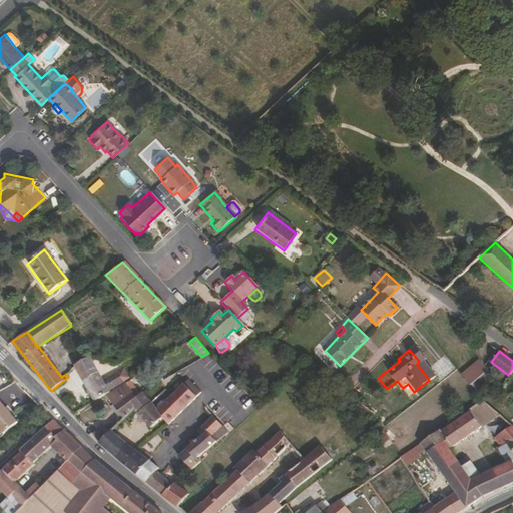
[(484,366),(476,356),(459,372),(468,382),(484,366)]
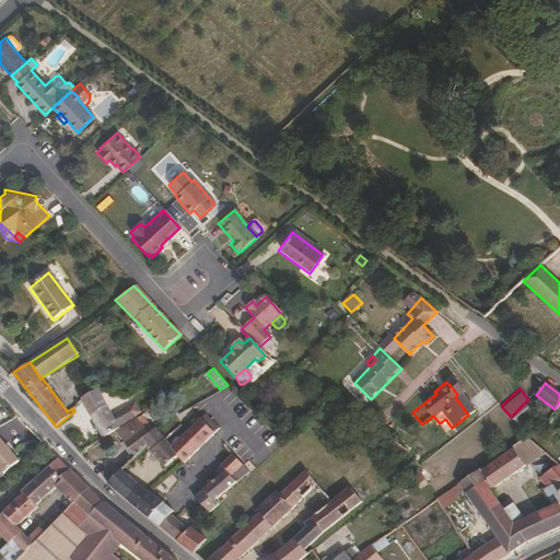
[(119,427),(135,418),(129,408),(113,416),(98,391),(83,400),(105,436),(116,431),(120,428),(119,427)]
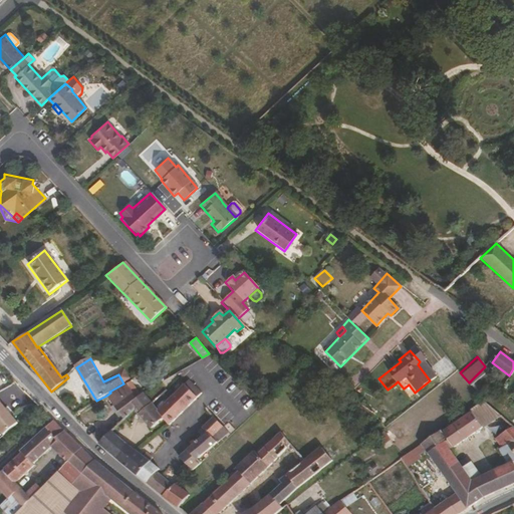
[(491,376),(486,369),(471,383),(477,391),(491,376)]
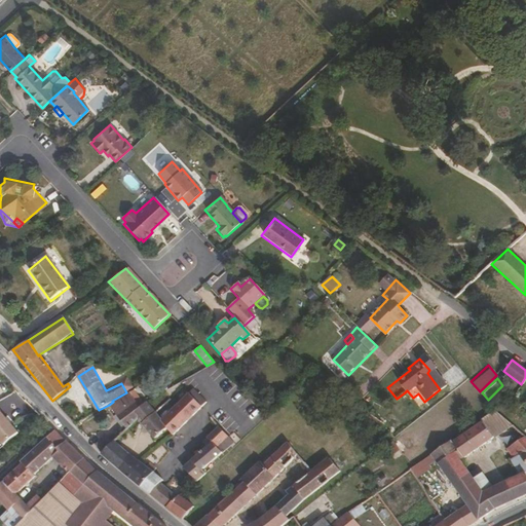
[(209,397),(196,385),(189,392),(202,404),(209,397)]
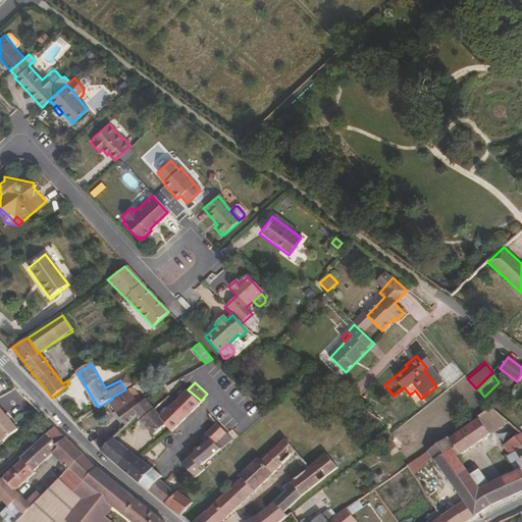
[(421,399),(415,390),(410,395),(404,387),(402,389),(414,405),(421,399)]
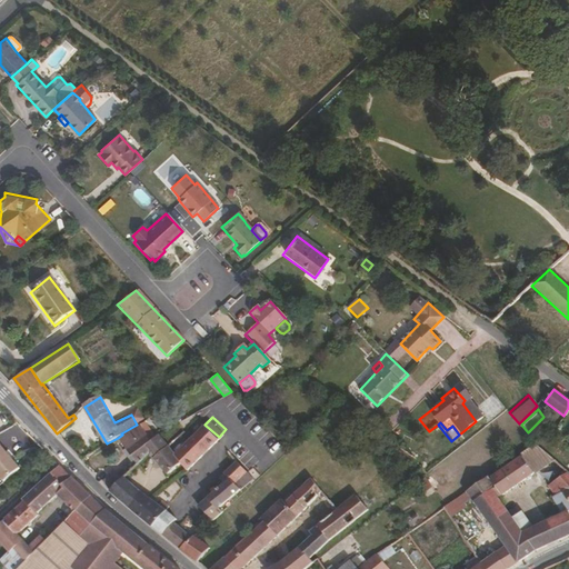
[(147,445),(156,437),(143,423),(122,435),(118,438),(141,467),(151,459),(156,455),(147,445)]
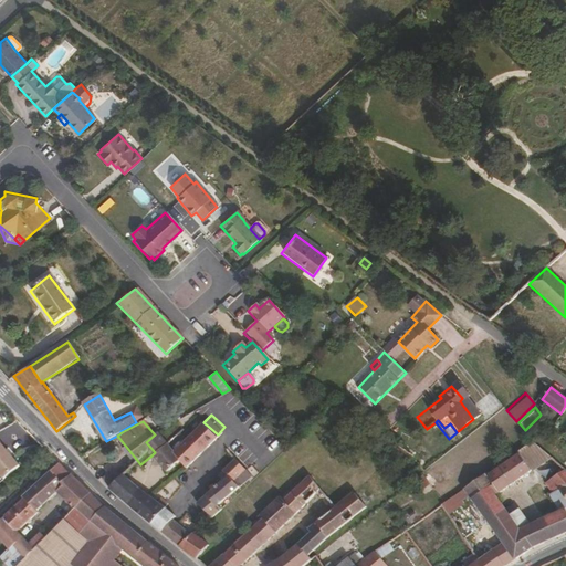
[(186,469),(218,435),(203,422),(192,435),(185,428),(167,443),(176,452),(173,457),(179,463),(186,469)]
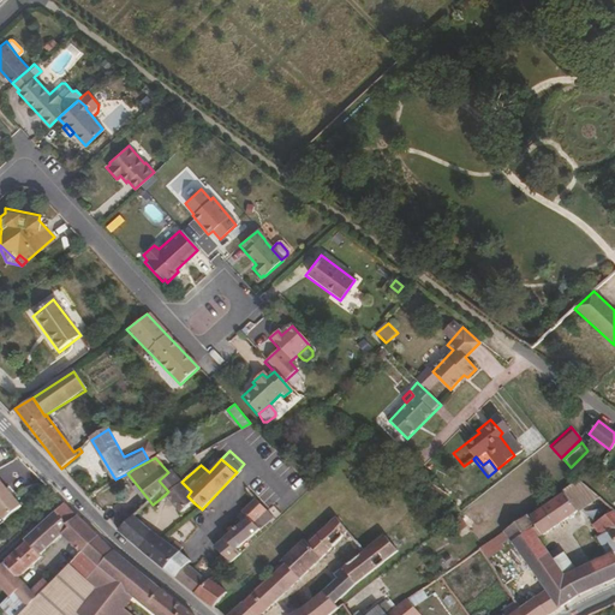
[(181,482),(172,470),(168,472),(159,481),(168,491),(163,496),(184,514),(195,503),(187,496),(191,491),(181,482)]
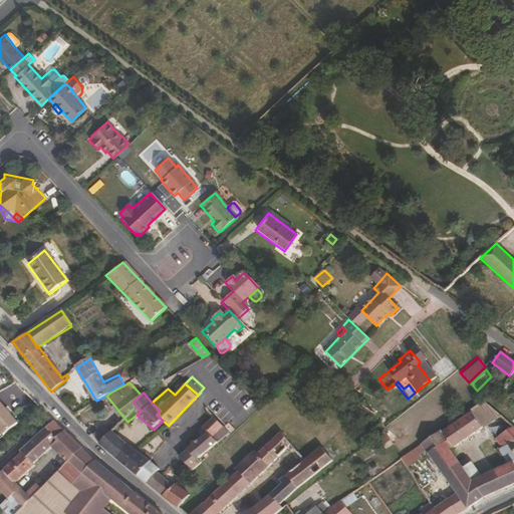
[(513,427),(484,401),(470,411),(471,413),(445,432),(443,429),(424,443),(431,454),(443,473),(422,489),(431,503),(436,511),(438,513),(457,513),(483,497),(513,483),(513,427)]
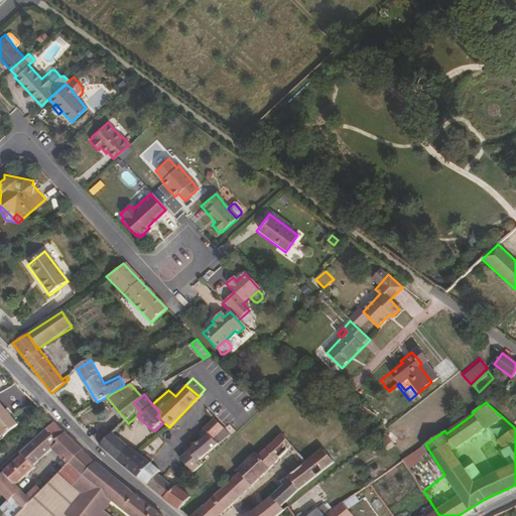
[(17,424),(0,404),(0,432),(4,437),(17,424)]
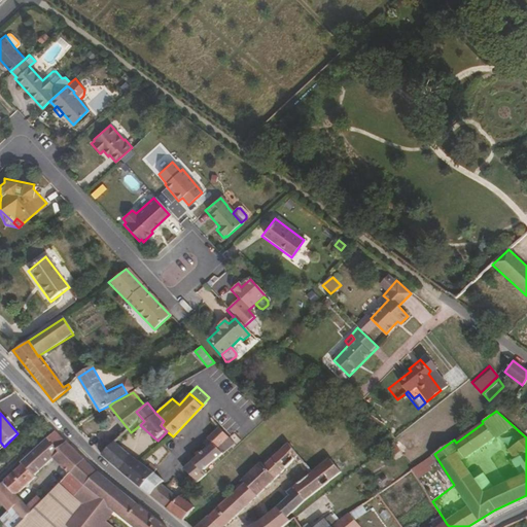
[(203,472),(222,454),(217,449),(229,436),(219,427),(205,443),(207,445),(184,468),(185,469),(182,472),(185,476),(188,471),(191,475),(173,493),(162,482),(164,480),(155,471),(140,488),(168,508),(182,496),(206,475),(203,472)]
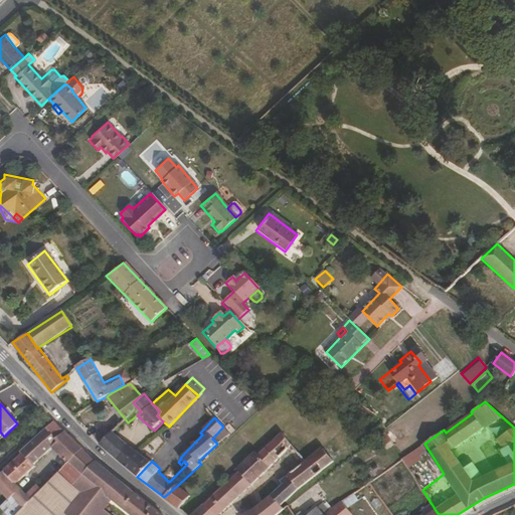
[(64,438),(60,435),(64,431),(54,420),(20,452),(21,454),(3,472),(15,484),(34,466),(32,465),(45,454),(51,448),(58,455),(53,461),(46,469),(54,477),(82,448),(67,435),(64,438)]
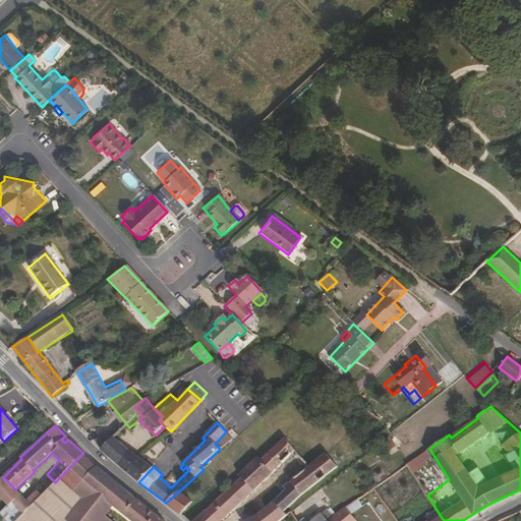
[(103,450),(120,436),(121,435),(117,429),(110,435),(107,432),(96,442),(103,450)]
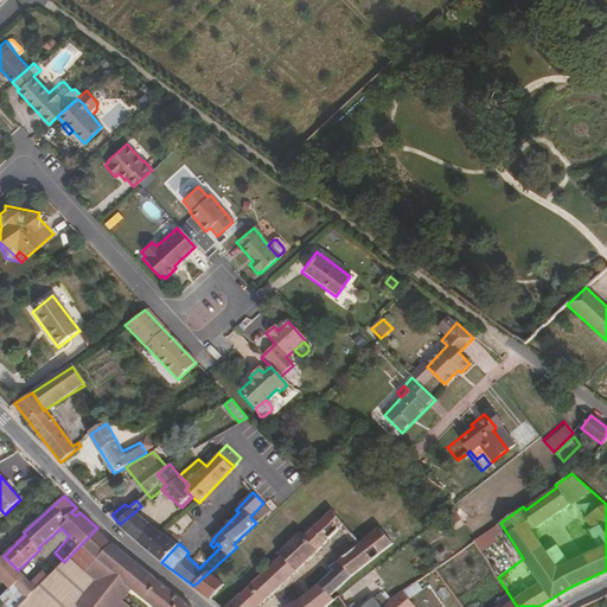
[(256,523),(270,510),(263,503),(250,517),(256,523)]
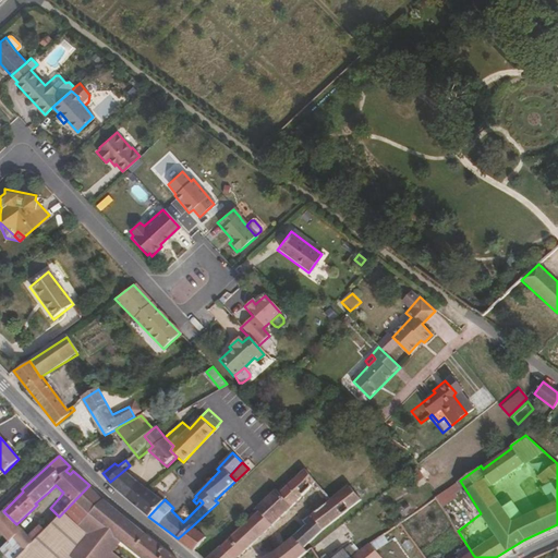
[(148,484),(129,466),(110,482),(109,483),(132,502),(148,484)]
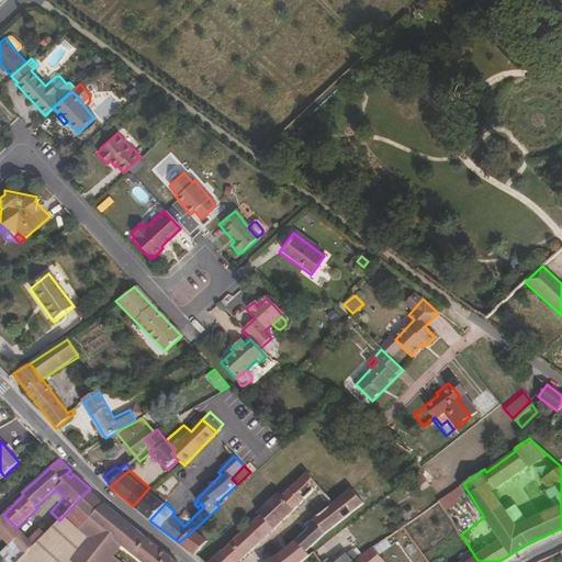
[(427,480),(424,472),(412,478),(415,485),(427,480)]
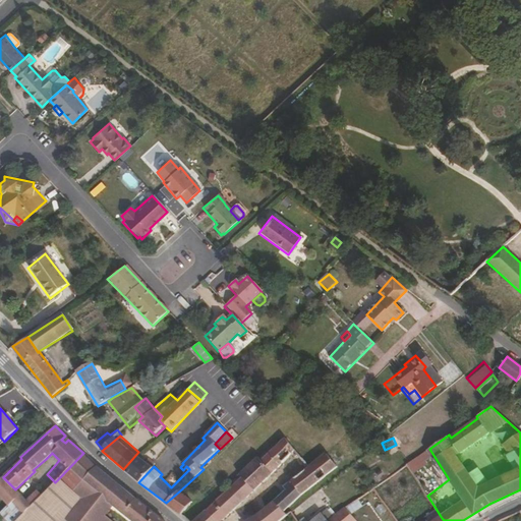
[(301,457),(308,451),(299,441),(292,447),(286,439),(262,462),(258,458),(240,474),(243,477),(215,504),(215,505),(208,511),(206,510),(192,520),(220,520),(281,469),(292,481),(284,488),(286,490),(256,516),(247,520),(279,520),(287,516),(283,510),(303,496),(335,468),(326,455),(309,467),(301,457)]
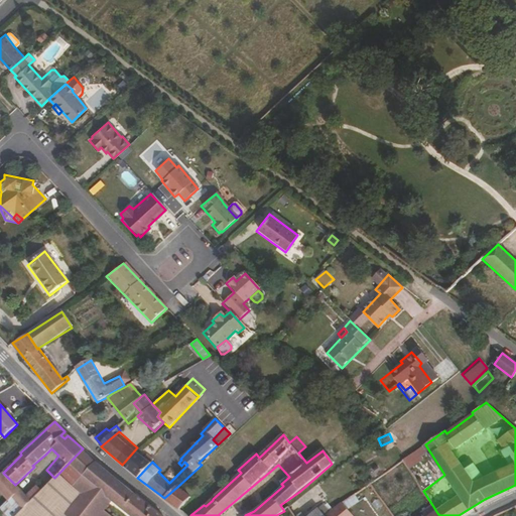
[(342,456),(333,442),(323,450),(332,464),(342,456)]
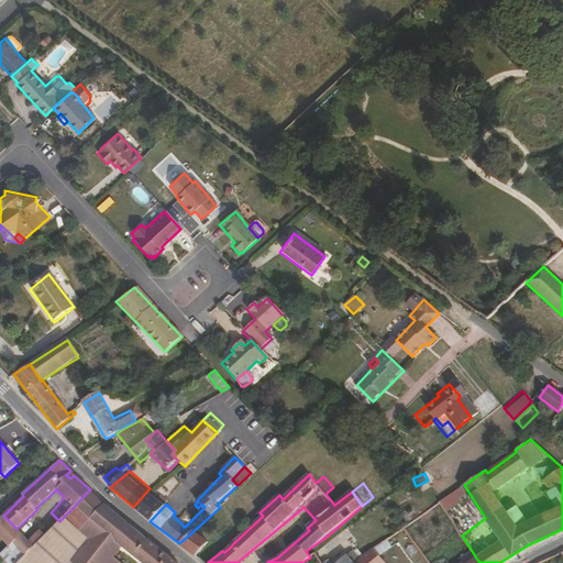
[(448,515),(472,497),(464,485),(440,503),(448,515)]
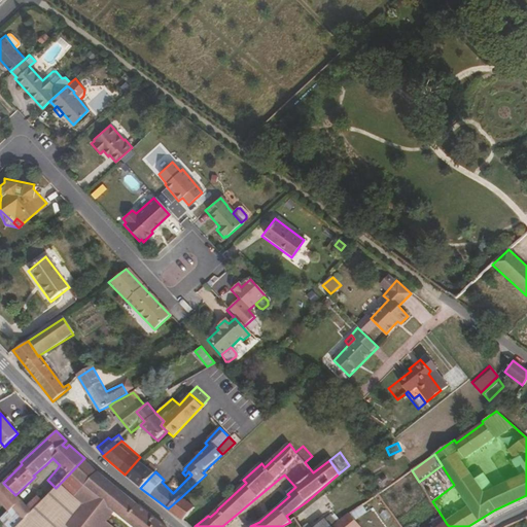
[(153,471),(157,467),(151,462),(148,465),(140,457),(125,475),(140,488),(155,471),(153,471)]
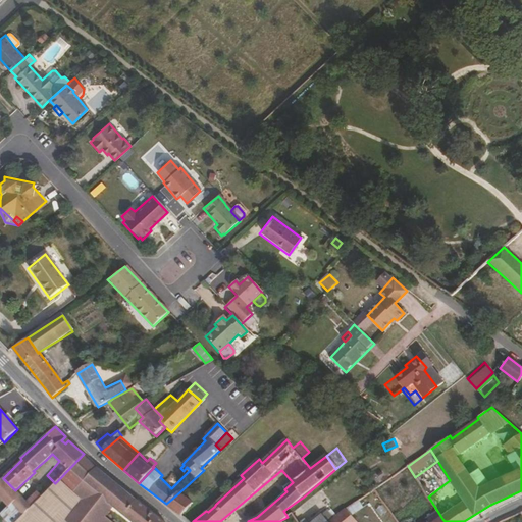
[(100,521),(104,518),(113,508),(99,496),(90,507),(72,492),(96,467),(84,454),(55,483),(41,498),(32,508),(17,521),(64,521),(66,520),(68,521),(100,521)]
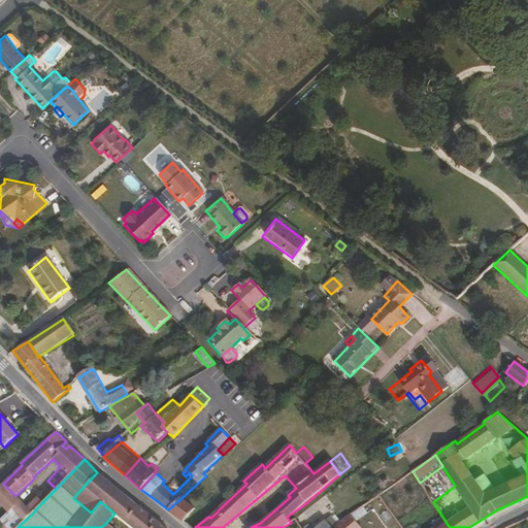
[(60,466),(53,459),(46,465),(55,472),(60,466)]
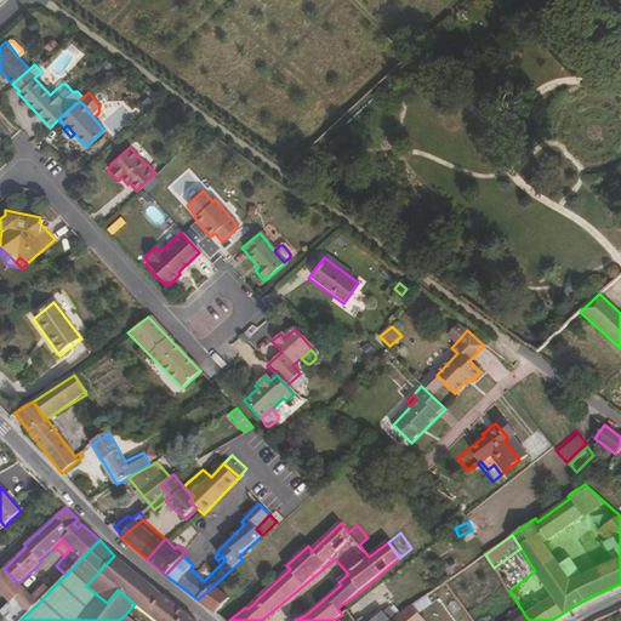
[(193,620),(114,556),(86,586),(107,603),(118,590),(135,604),(157,620),(193,620)]
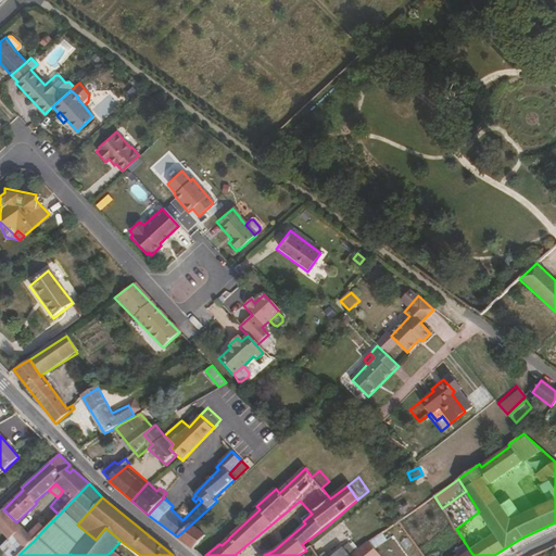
[(0,555),(19,555),(34,541),(28,535),(16,522),(3,509),(0,512),(0,530),(10,541),(0,548),(0,555)]
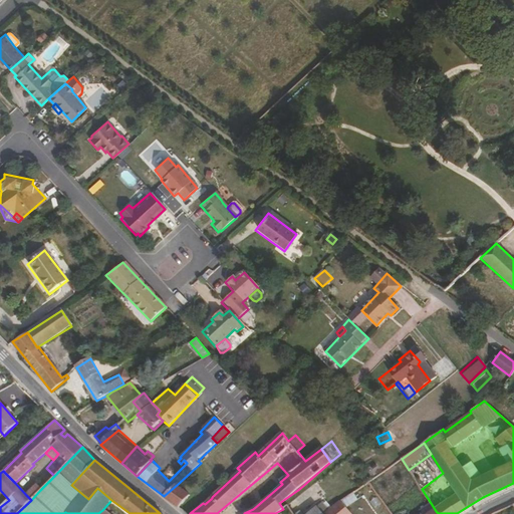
[(179,506),(189,495),(178,484),(164,496),(179,506)]
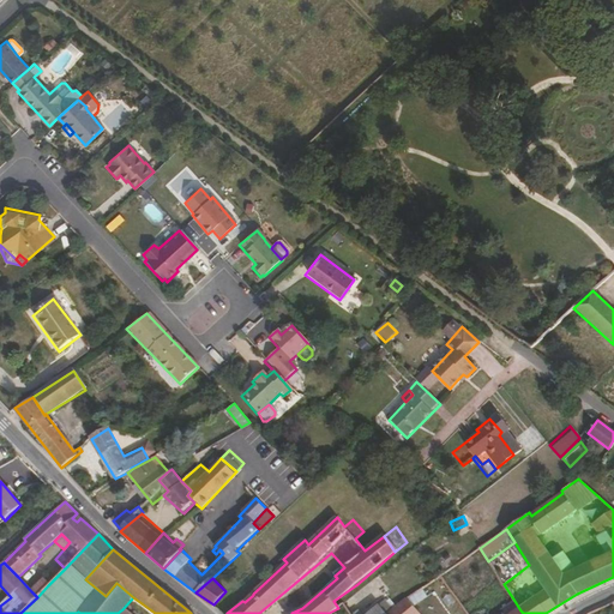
[(37,597),(48,585),(42,579),(31,591),(37,597)]
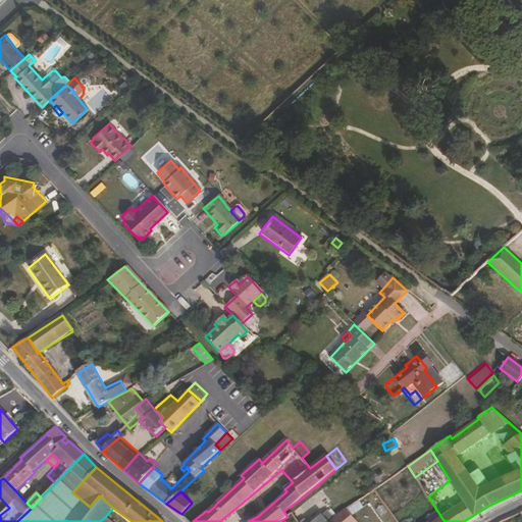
[(353,516),(370,504),(364,497),(346,509),(353,516)]
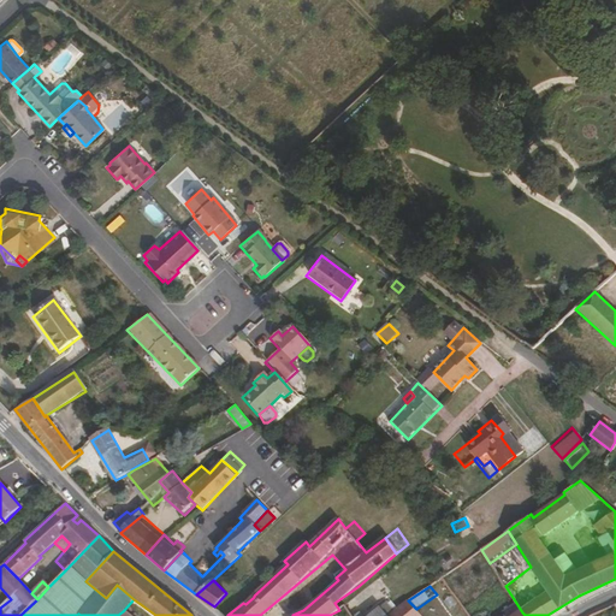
[(422,615),(416,609),(408,600),(390,615),(422,615)]
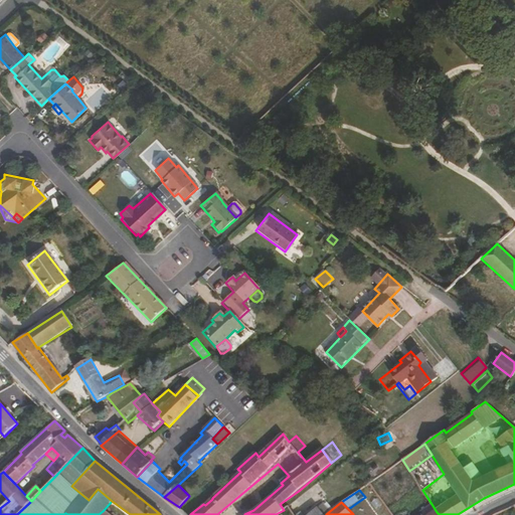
[(431,514),(437,512),(432,504),(420,510),(423,514),(431,514)]
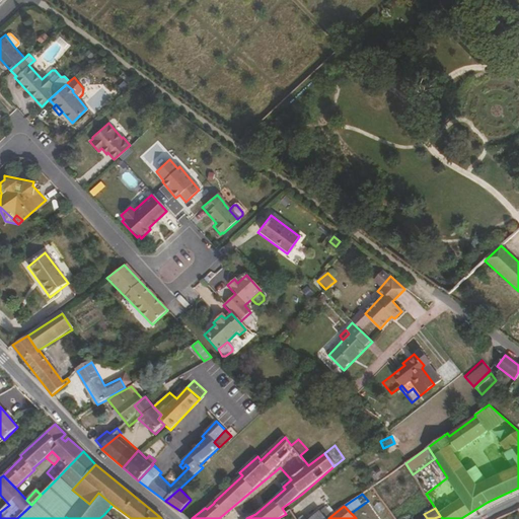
[(292,518),(296,516),(291,510),(286,514),(289,518),(292,518)]
